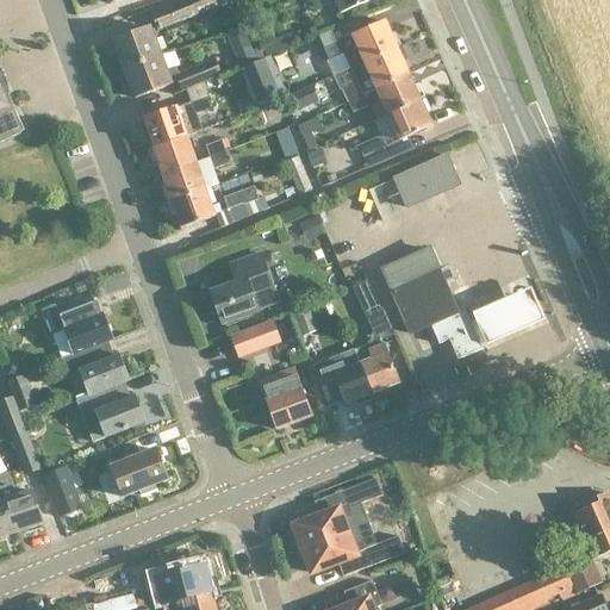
[(159,32),(237,1),(238,1),(237,0),(187,0),(153,14),(159,32)]
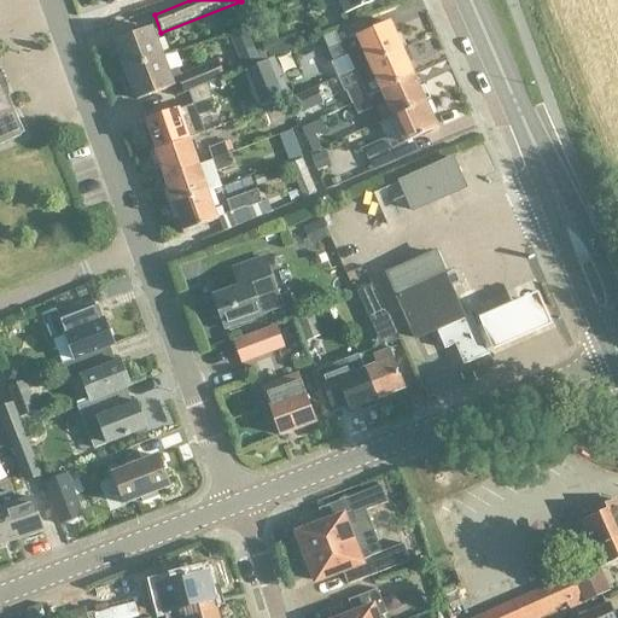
[(338,0),(345,16),(380,1),(379,0),(338,0)]
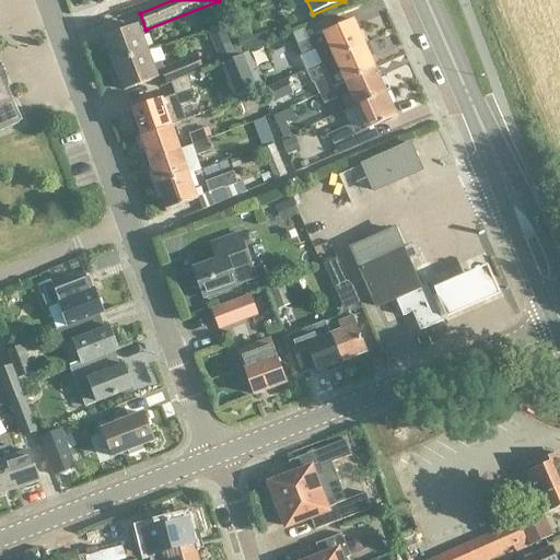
[(303,57),(316,50),(323,63),(323,65),(364,46),(353,22),(335,31),(329,19),(293,35),(303,57)]
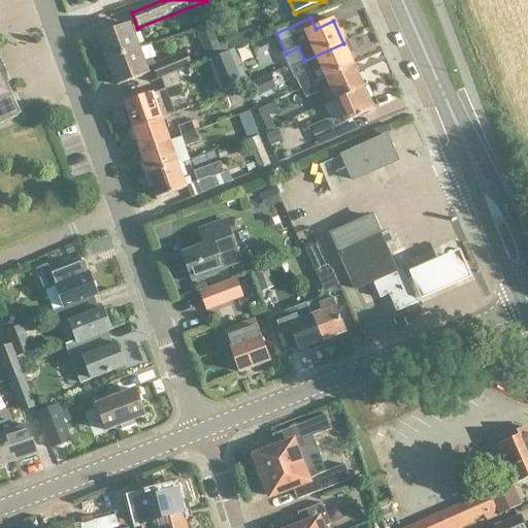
[(137,51),(137,50),(128,27),(97,38),(106,63),(137,51)]
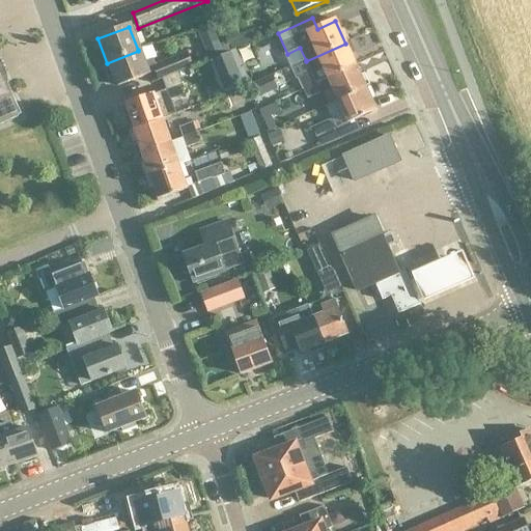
[(312,74),(317,83),(326,79),(356,65),(345,44),(306,61),(311,74),(312,74)]
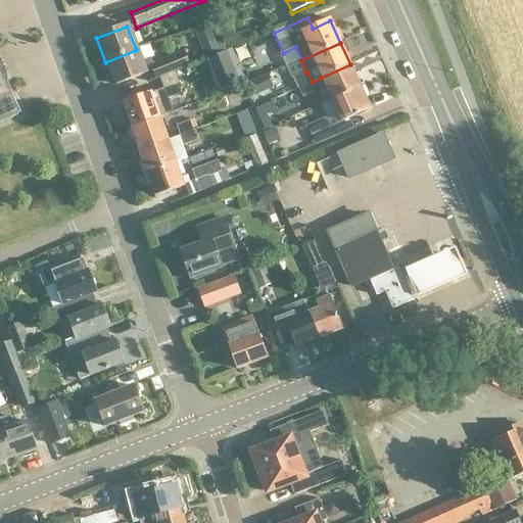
[(136,50),(105,62),(114,86),(153,70),(151,65),(152,64),(150,58),(153,56),(148,44),(136,49),(136,50)]
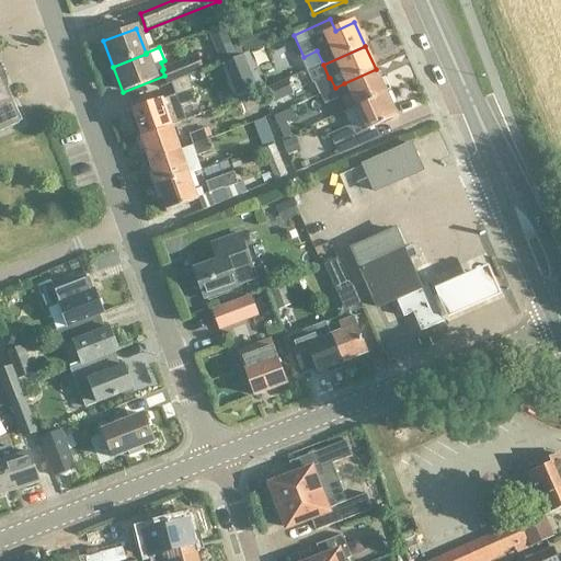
[(244,56),(226,64),(219,66),(233,101),(260,91),(244,56)]
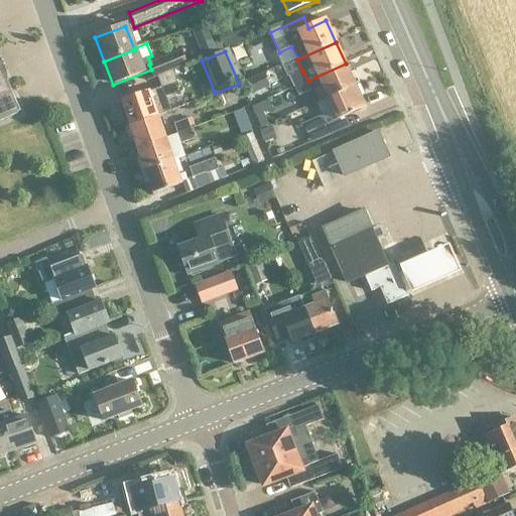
[(180,52),(149,65),(153,78),(184,66),(180,52)]
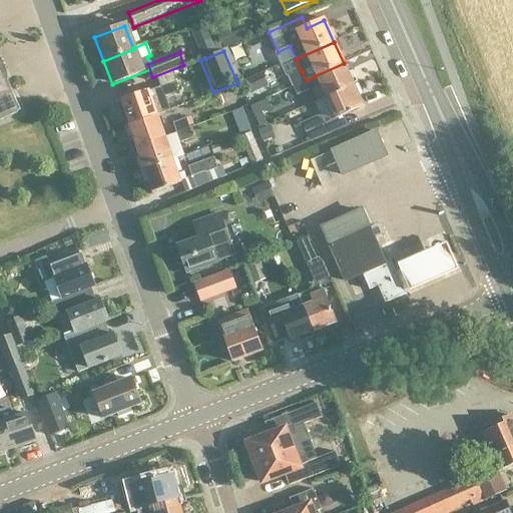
[(315,76),(316,77),(325,98),(353,85),(344,64),(344,63),(315,76)]
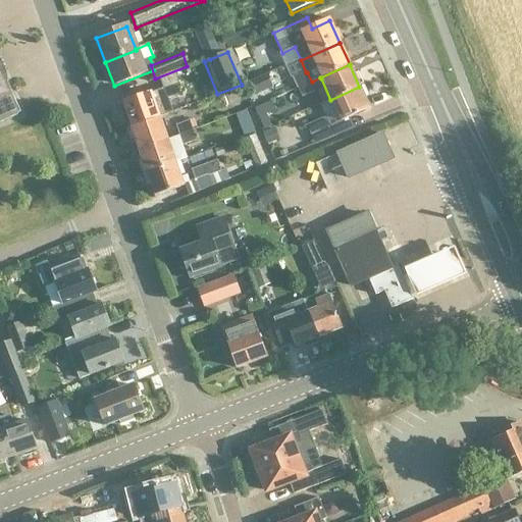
[(306,72),(294,79),(298,88),(312,82),(307,72),(306,72)]
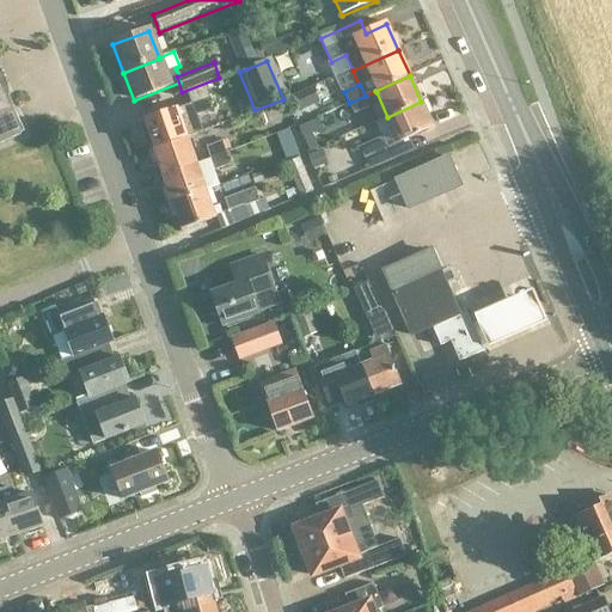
[(0,145),(22,136),(0,87),(0,145)]
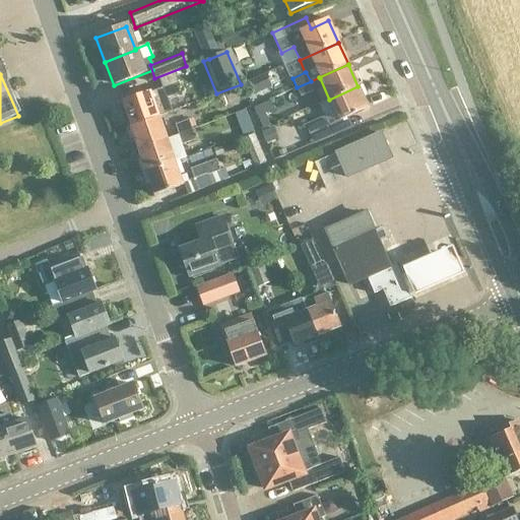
[(266,75),(248,83),(253,95),(272,87),(266,75)]
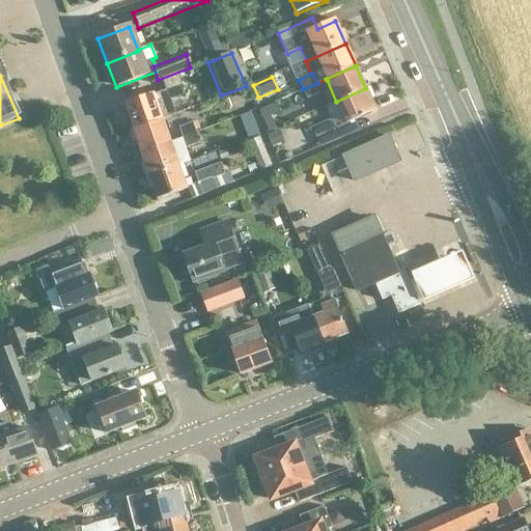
[(322,93),(317,84),(317,83),(303,89),(308,99),(322,93)]
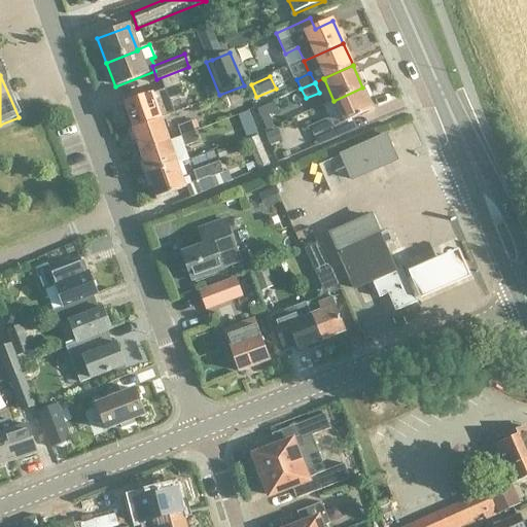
[(167,91),(166,92),(170,101),(171,101),(183,97),(180,86),(167,91)]
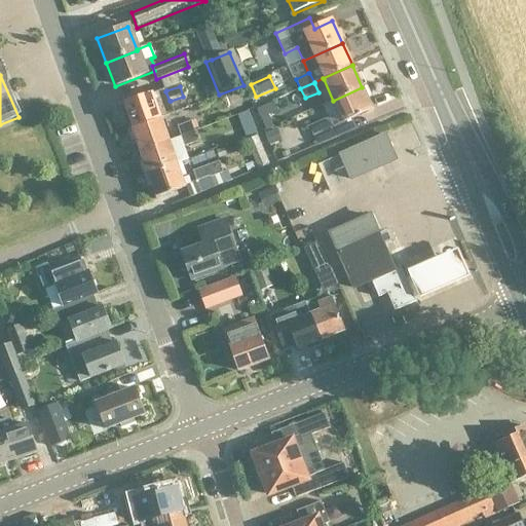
[(362,87),(333,101),(334,102),(343,123),(352,119),(372,110),(363,88),(362,87)]
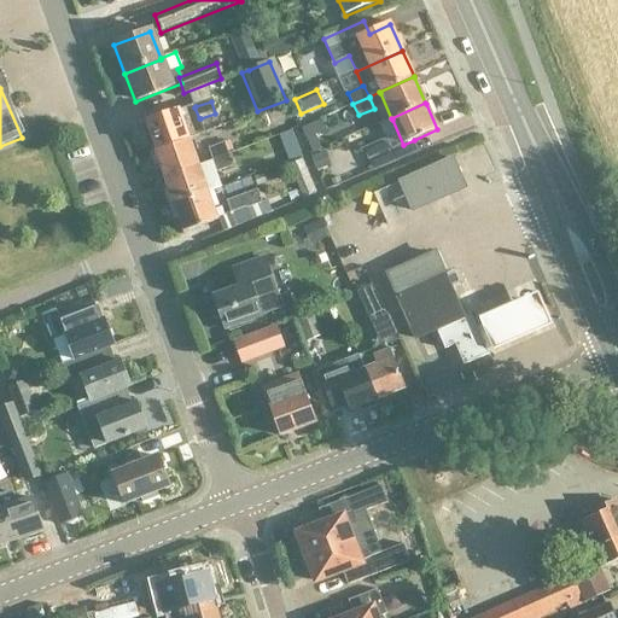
[(145,124),(149,136),(145,139),(150,153),(155,151),(155,152),(190,139),(191,140),(207,135),(205,133),(200,118),(199,118),(194,108),(196,106),(194,106),(180,111),(145,124)]
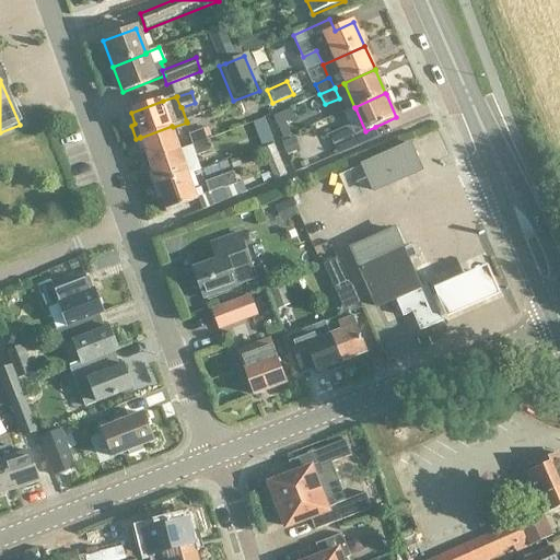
[(172,126),(140,138),(149,162),(181,150),(173,127),(172,126)]
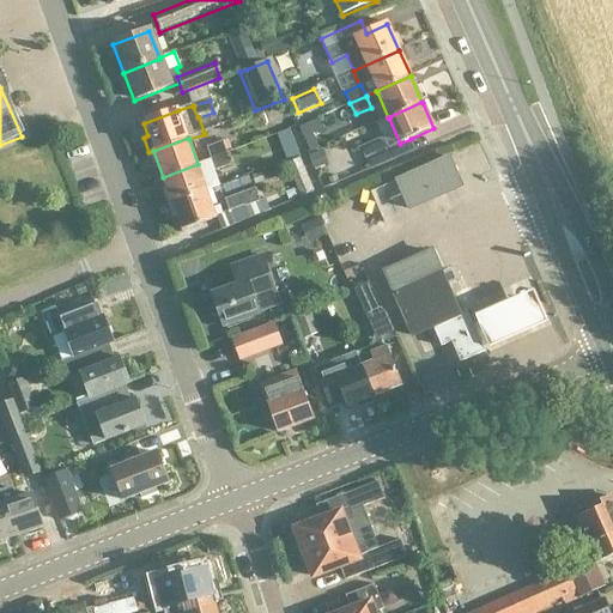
[(360,147),(371,170),(394,161),(384,138),(360,147)]
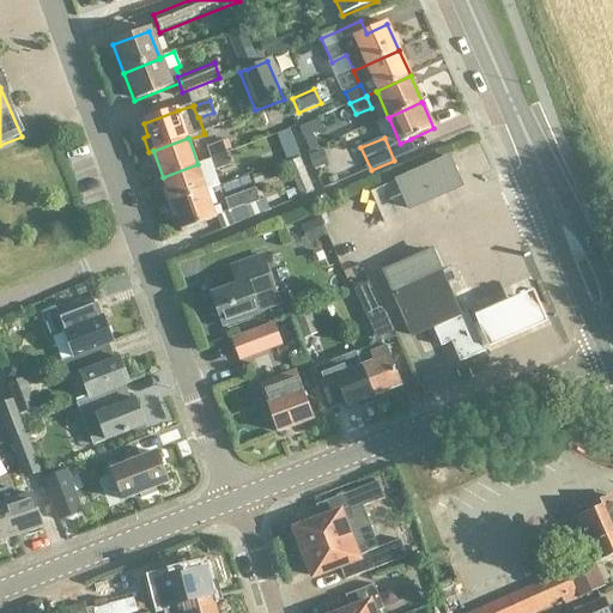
[(212,158),(228,153),(224,141),(207,147),(212,158)]
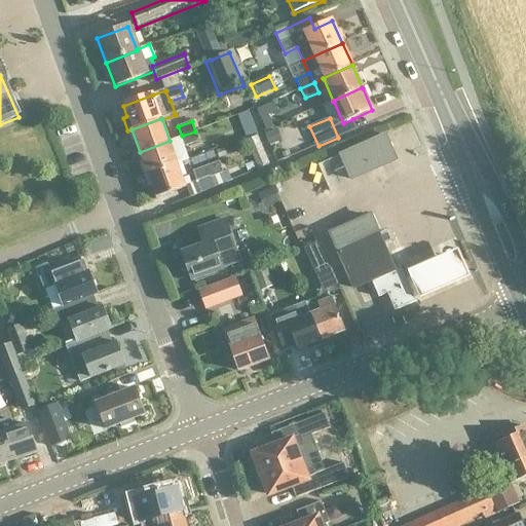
[(282,136),(298,132),(295,121),(279,125),(282,136)]
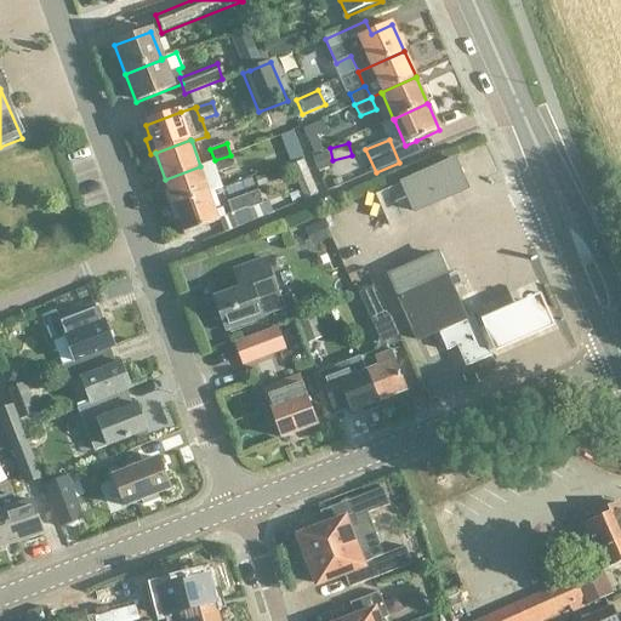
[(231,155),(215,160),(218,174),(234,167),(231,155)]
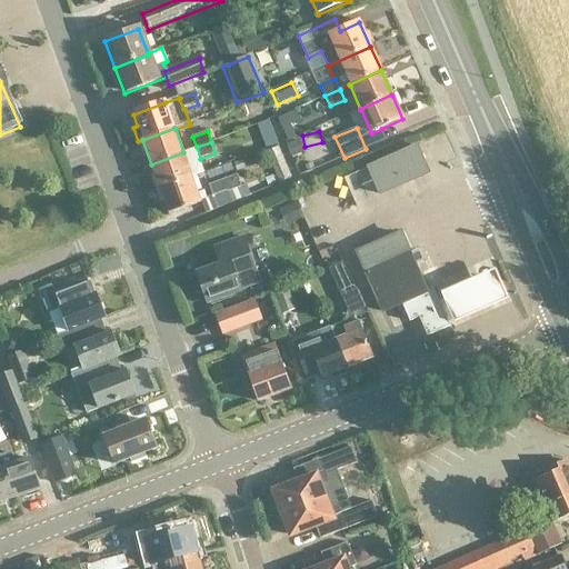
[(417,147),(369,168),(380,195),(429,173),(417,147)]
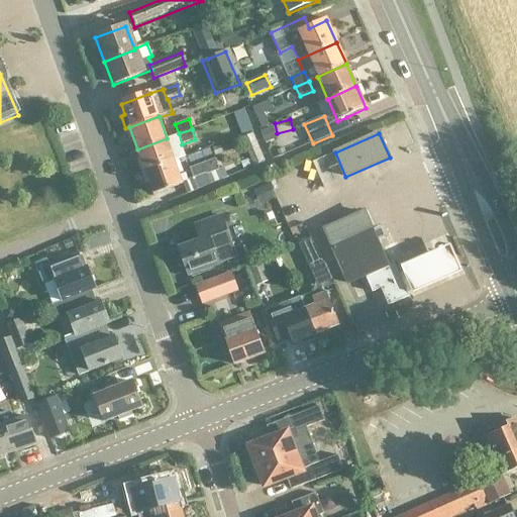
[(167,138),(137,149),(145,172),(175,162),(167,138)]
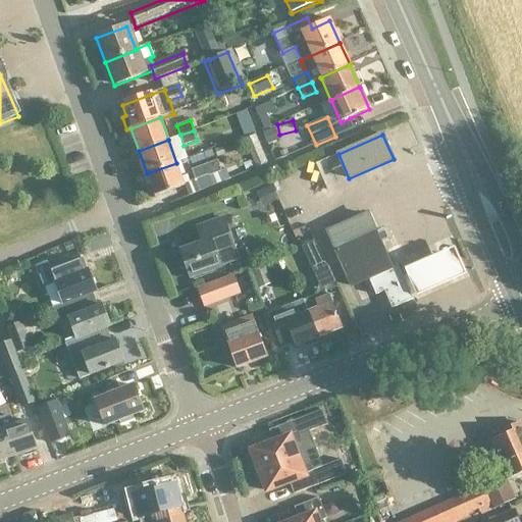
[(209,176),(214,174),(221,171),(218,161),(192,169),(196,179),(208,175),(209,176)]
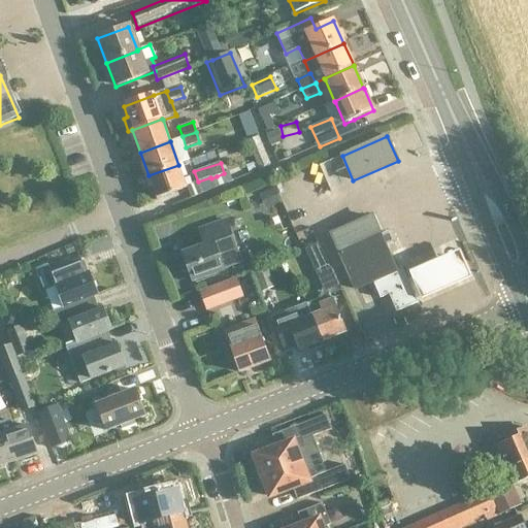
[(178,165),(149,175),(157,199),(187,189),(178,165)]
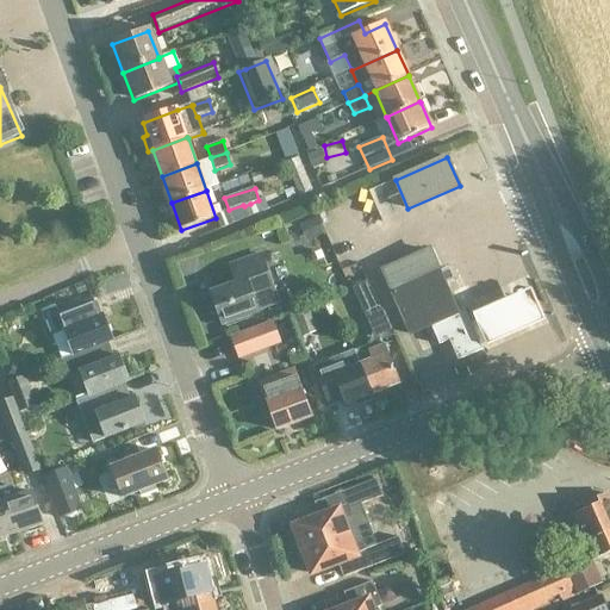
[(367,192),(356,197),(368,225),(379,221),(367,192)]
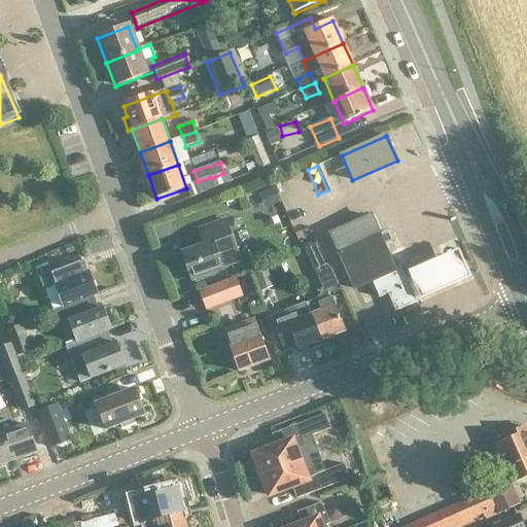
[(380,299),(388,294),(396,312),(417,303),(401,268),(394,271),(370,216),(330,234),(355,289),(373,281),(380,299)]
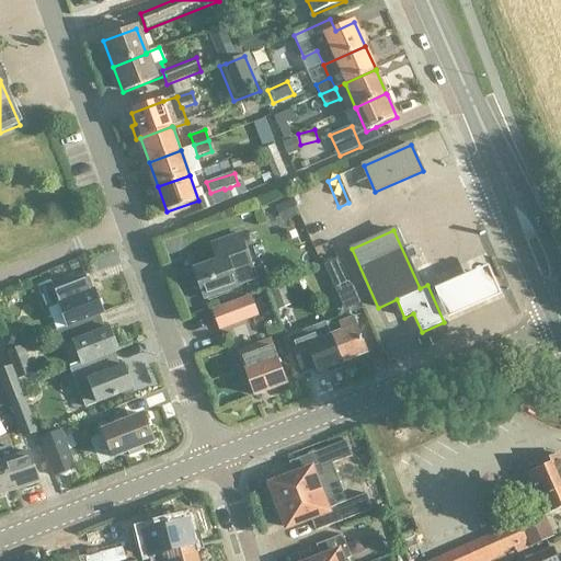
[(255,279),(240,236),(210,245),(212,248),(214,248),(218,262),(194,271),(195,274),(191,275),(195,289),(201,287),(205,299),(238,287),(237,286),(255,279)]
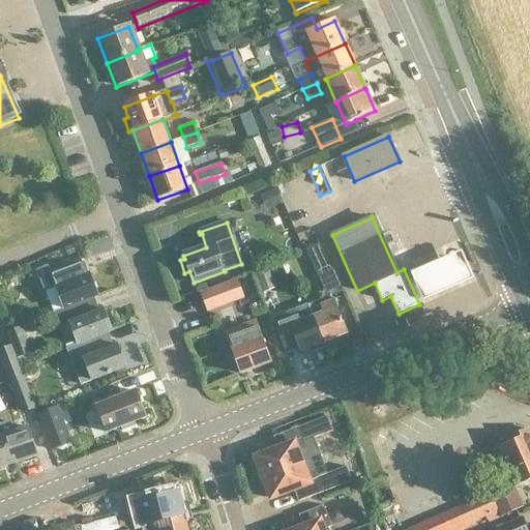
[(320,244),(306,251),(318,276),(331,270),(320,244)]
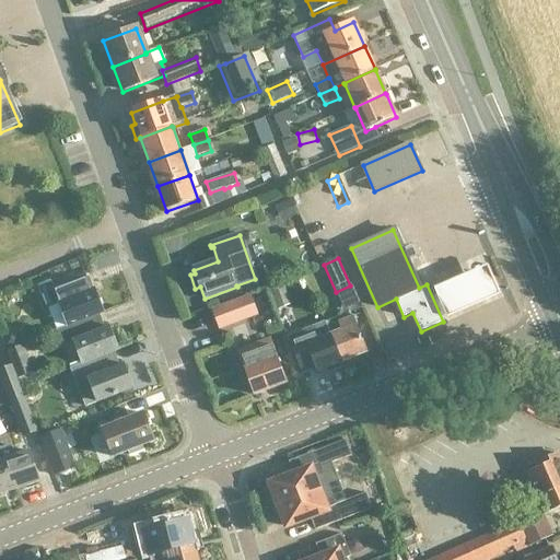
[(323,265),(304,272),(319,308),(338,301),(323,265)]
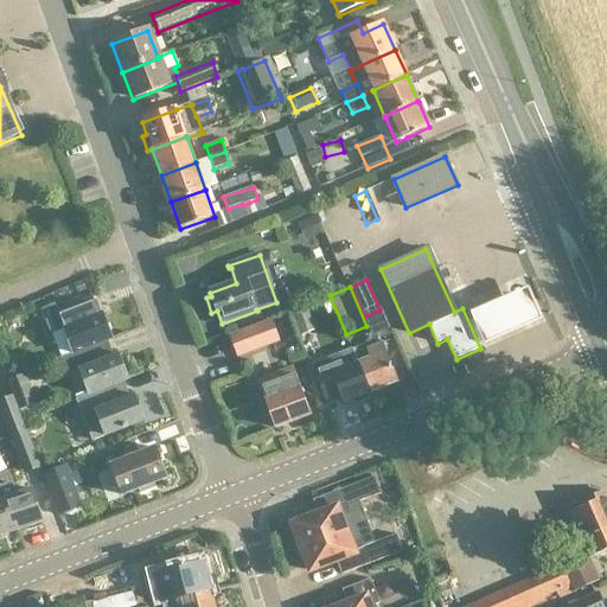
[(529,293),(471,318),(485,352),(544,326),(529,293)]
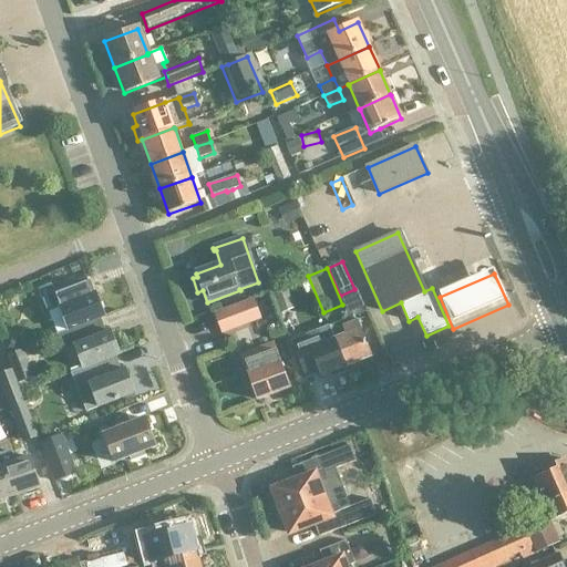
[(104,318),(94,294),(91,296),(85,281),(90,279),(89,278),(53,292),(51,286),(38,290),(47,313),(59,309),(68,331),(95,321),(104,318)]
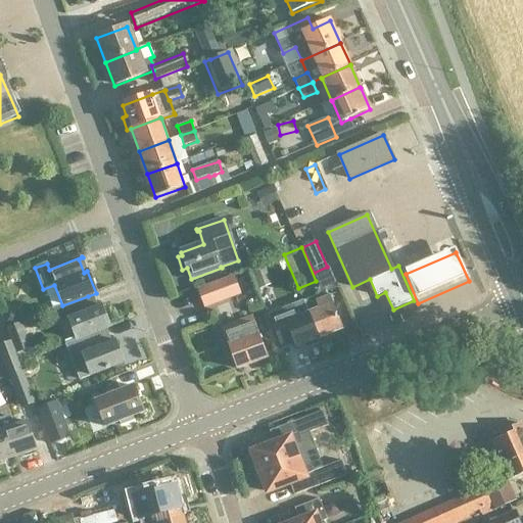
[(273,285),(265,266),(251,270),(259,289),(273,285)]
